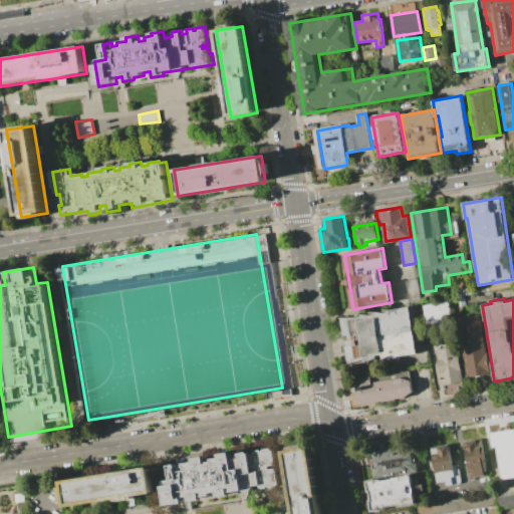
[(422,305),(448,301),(456,346),(458,346),(464,382),(444,387),(445,389),(437,391),(422,305)]
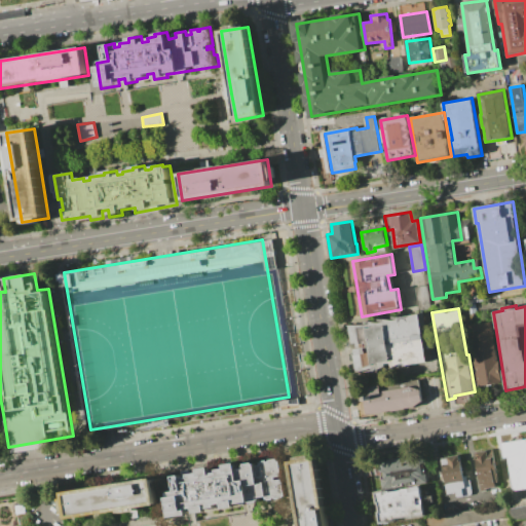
[(418,314),(427,362),(391,368),(390,363),(385,364),(386,367),(379,370),(372,373),(371,369),(358,374),(349,326),(365,325),(365,321),(378,323),(379,318),(392,321),(393,316),(398,317),(418,314)]
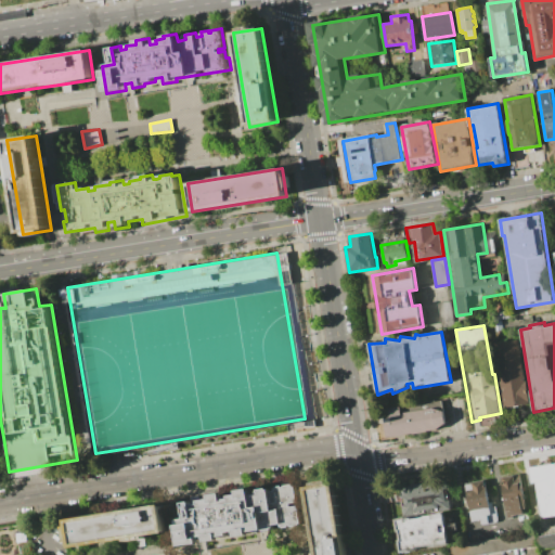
[(518,339),(529,403),(505,408),(493,344),(518,339)]
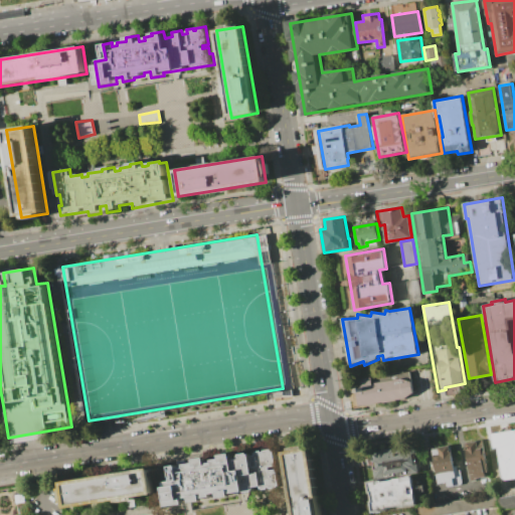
[(359,406),(356,388),(363,387),(361,378),(371,377),(373,383),(396,379),(397,384),(412,381),(414,396),(359,406)]
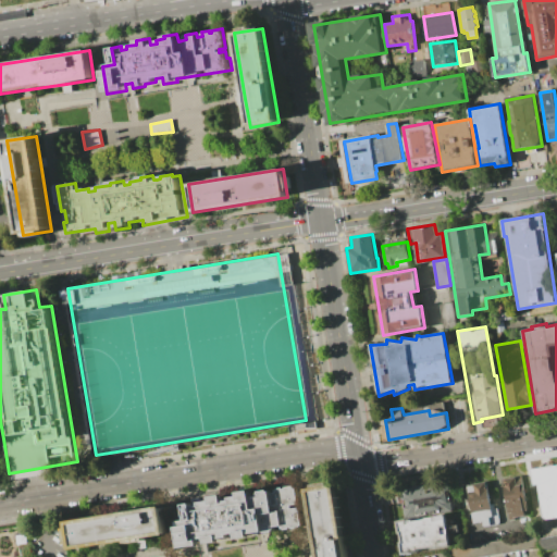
[(531,470),(556,465),(556,517),(543,520),(537,484),(533,485),(531,470)]
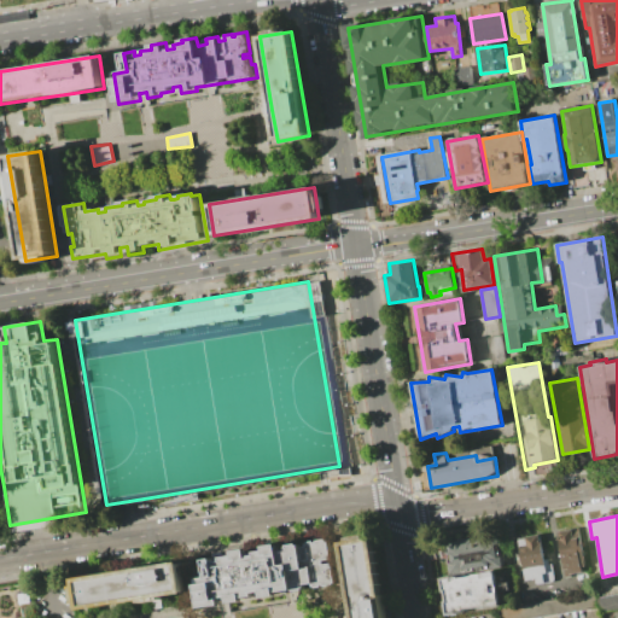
[(558,532),(572,530),(575,540),(578,538),(579,547),(582,546),(587,572),(565,576),(558,532)]
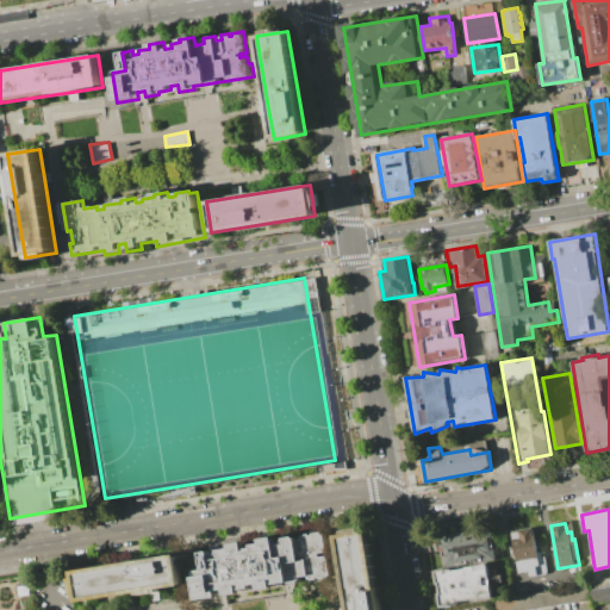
[(441,536),(459,533),(459,531),(468,530),(468,531),(491,528),(496,560),(446,568),(444,558),(442,558),(440,540),(442,540),(441,536)]
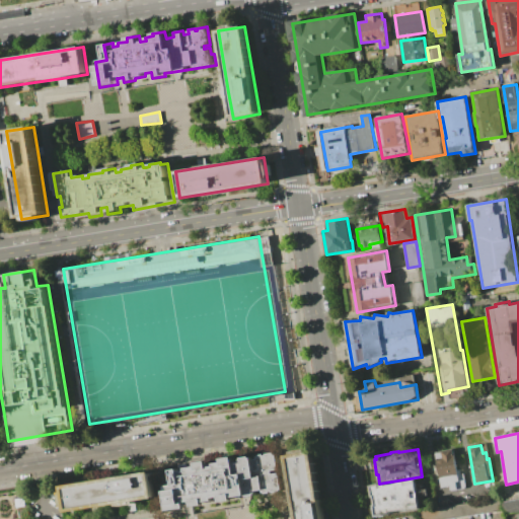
[(436,453),(442,452),(442,451),(453,449),(458,474),(463,473),(466,489),(451,492),(450,487),(442,488),(436,453)]
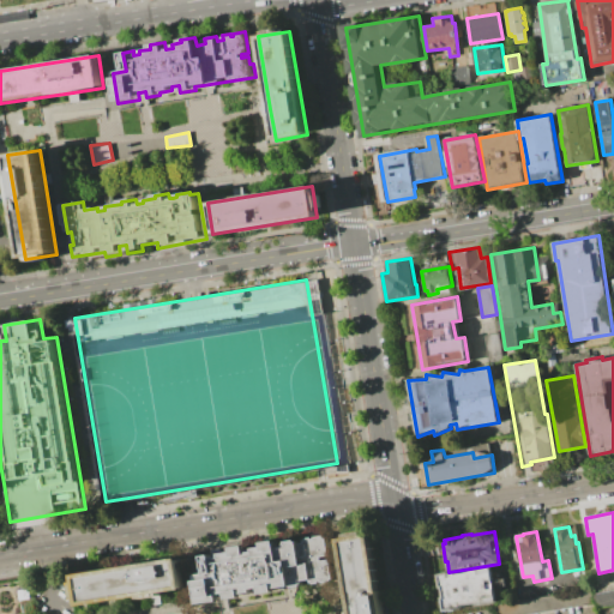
[(194,576),(199,603),(223,600),(284,589),(333,581),(330,559),(323,560),(321,558),(330,555),(326,534),(304,539),(305,542),(299,543),(298,539),(284,541),(286,546),(277,548),(276,540),(263,542),(263,547),(254,548),(256,552),(247,554),(246,545),(232,547),(232,551),(222,553),(222,557),(214,558),(212,554),(204,555),(208,573),(194,576)]
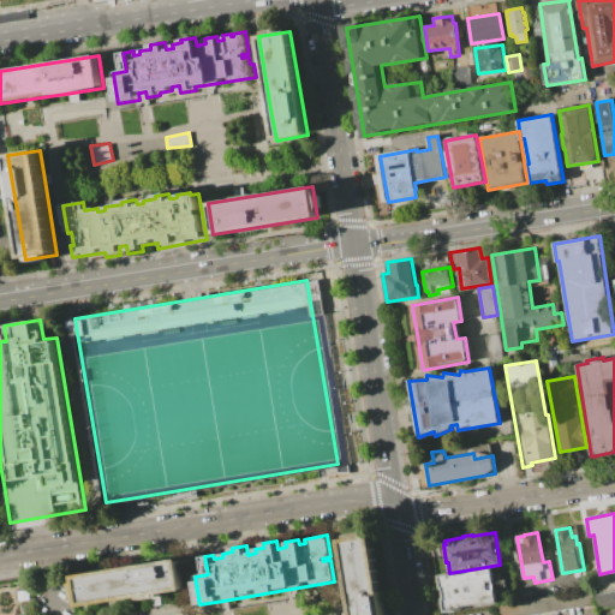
[(341,541),(353,613),(353,614),(386,614),(374,535),(341,541)]
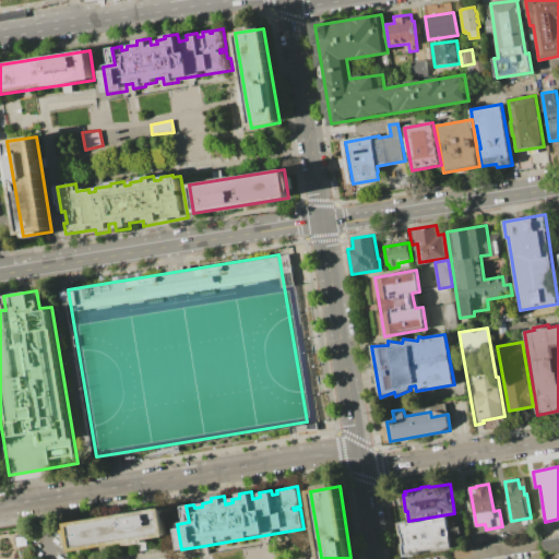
[(72,524),(76,552),(140,542),(170,536),(165,508),(150,510),(151,514),(126,519),(126,514),(72,524)]
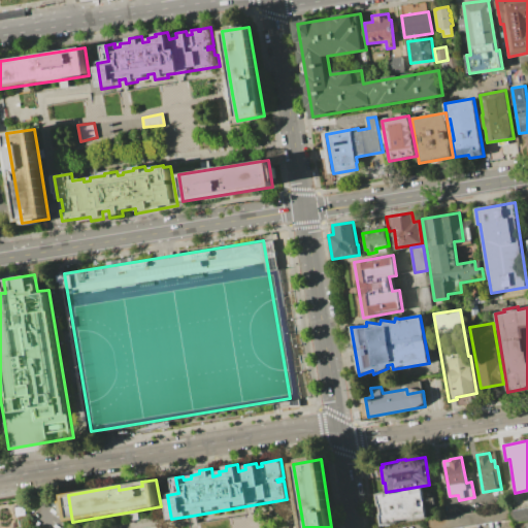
[(376,495),(392,493),(392,494),(402,492),(402,491),(422,488),(423,499),(419,499),(421,507),(425,506),(426,519),(415,521),(415,520),(407,521),(407,520),(397,522),(397,523),(382,526),(376,495)]
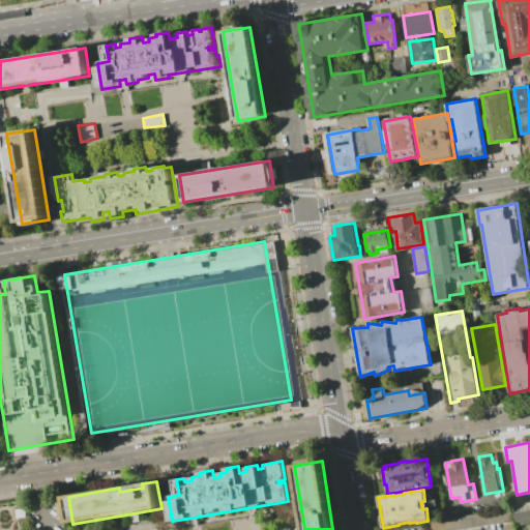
[(512,522),(459,529),(432,529),(431,521),(510,508),(512,522)]
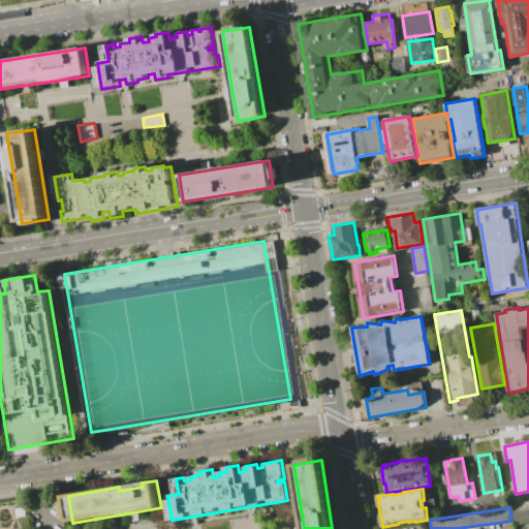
[(512,511),(528,507),(528,524),(515,527),(512,511)]
